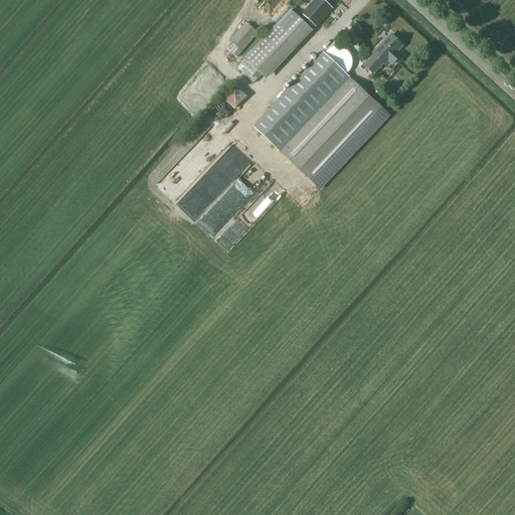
[(332,9),(322,0),(314,0),(302,14),(316,27),(332,9)]
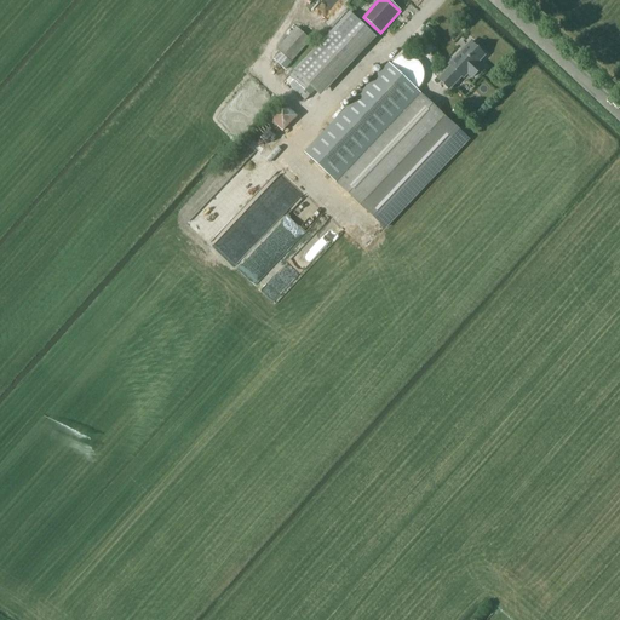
[(350,12),(296,70),(319,92),(373,33),(350,12)]
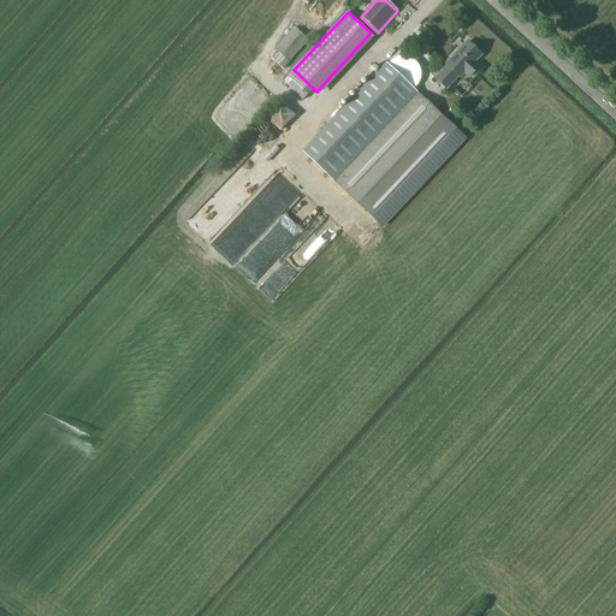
[(290,60),(308,40),(296,28),(277,48),(290,60)]
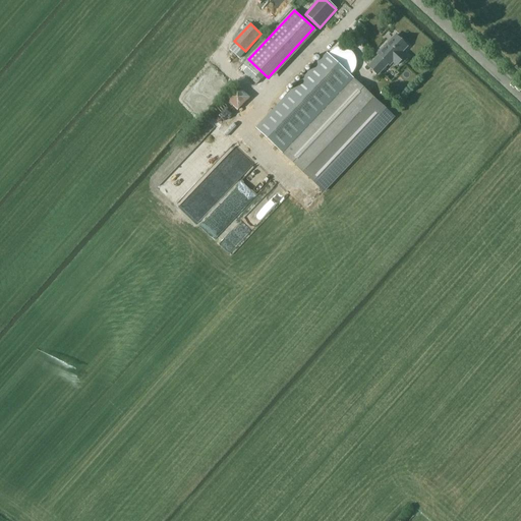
[(379,55),(368,66),(378,75),(388,64),(390,65),(393,62),(397,65),(405,56),(401,53),(407,47),(395,36),(378,54),(379,55)]
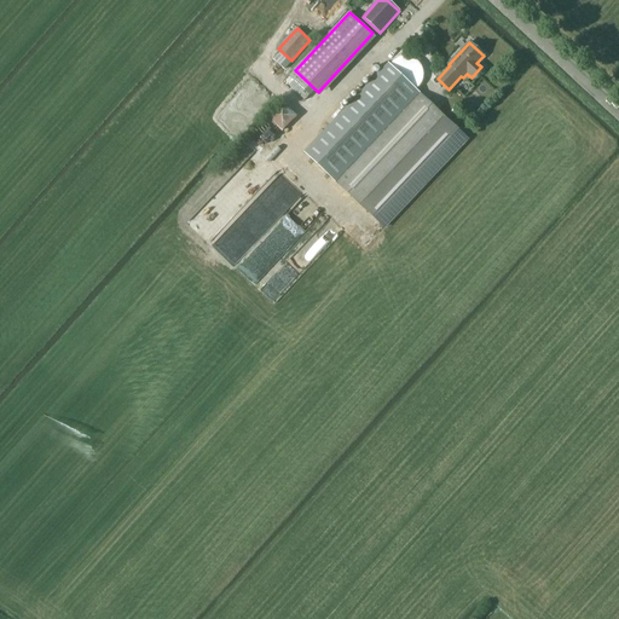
[(420,94),(336,183),(385,229),(468,139),(420,94)]
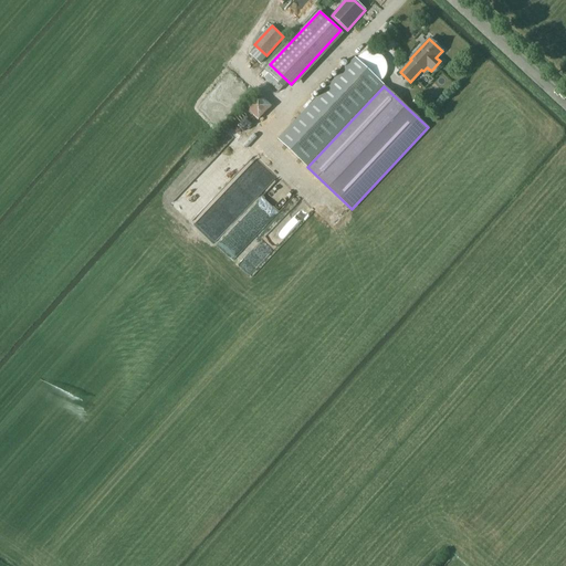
[(259,118),(272,105),(259,92),(245,105),(259,118)]
